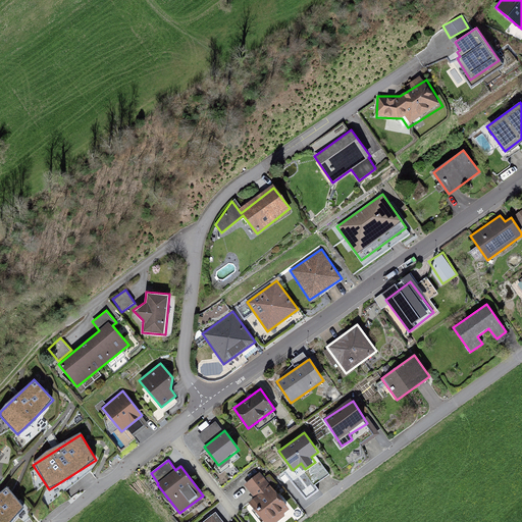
[(244,483),(255,498),(249,503),(263,521),(277,521),(292,511),(272,485),(270,486),(259,472),(244,483)]
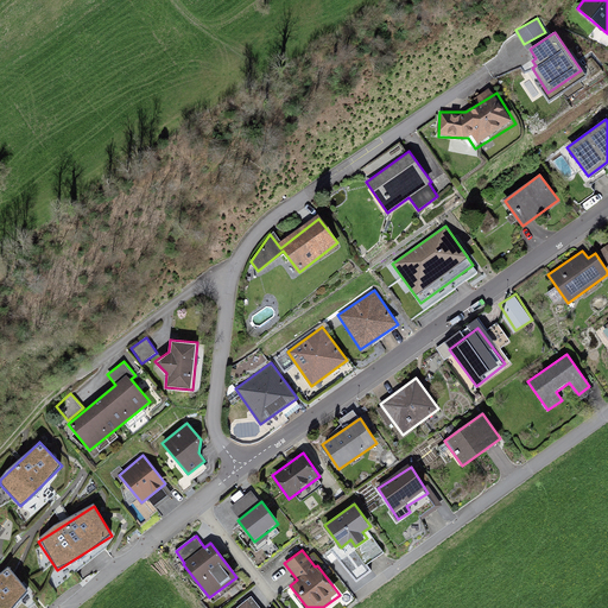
[(8,567),(0,574),(0,607),(11,607),(30,591),(8,567)]
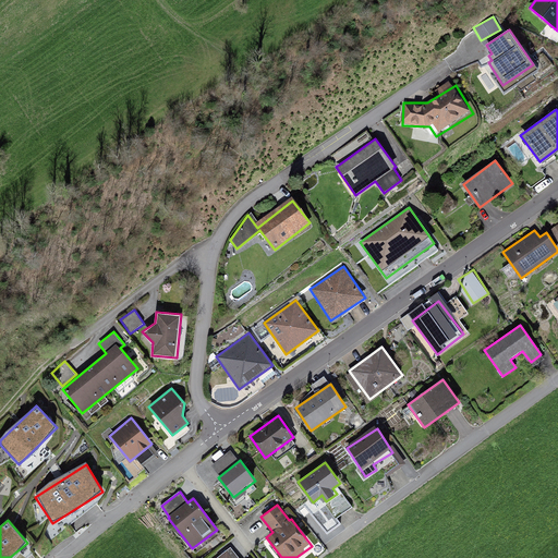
[(238,557),(230,548),(217,557),(238,557)]
